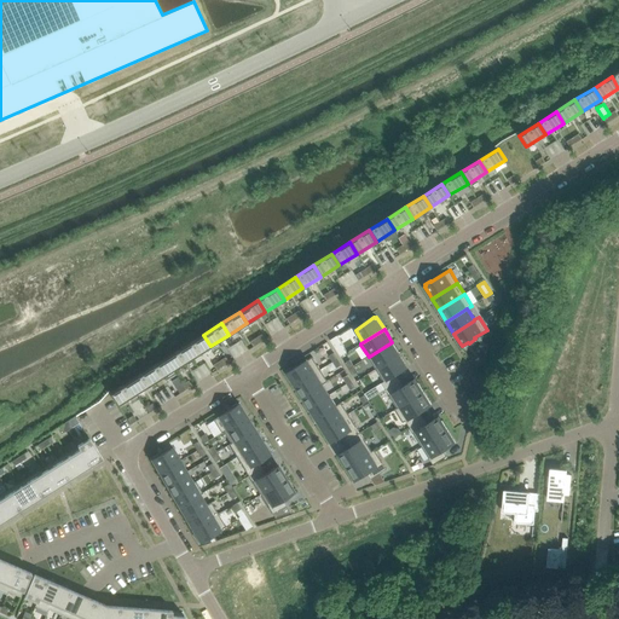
[(203,335),(184,347),(192,358),(210,346),(203,335)]
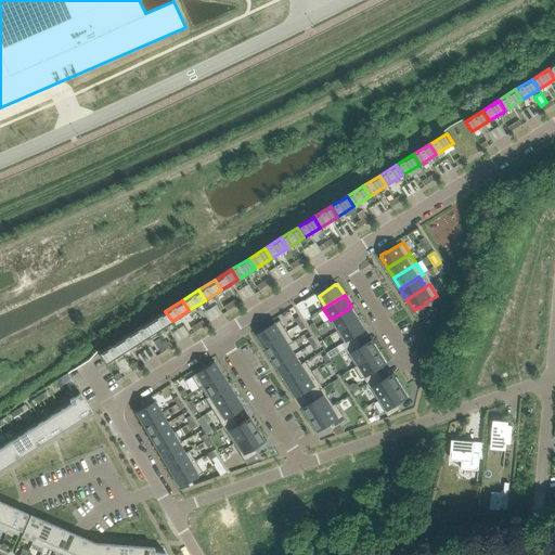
[(302,300),(296,305),(300,311),(306,320),(312,315),(307,308),(302,300)]
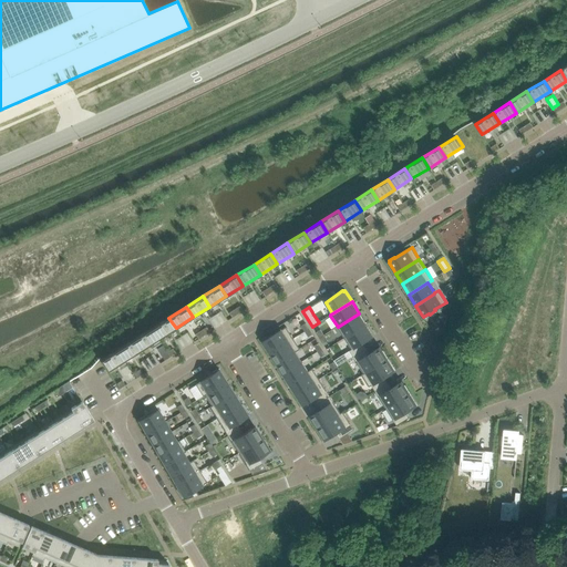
[(359,313),(338,327),(344,338),(366,325),(359,313)]
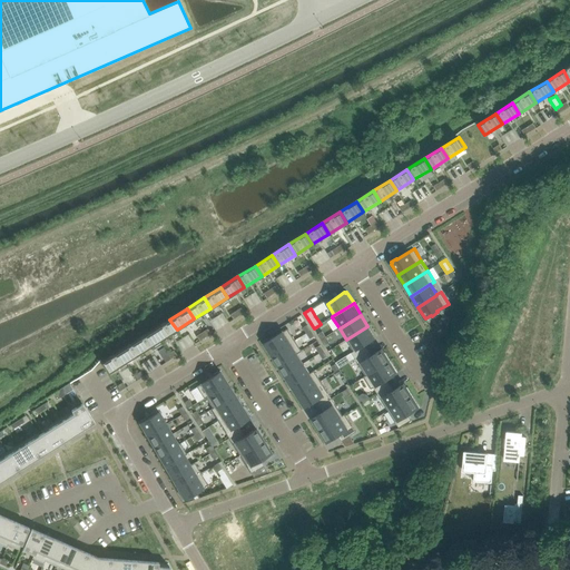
[(440,327),(433,332),(439,340),(445,335),(448,330),(450,321),(442,318),(440,327)]
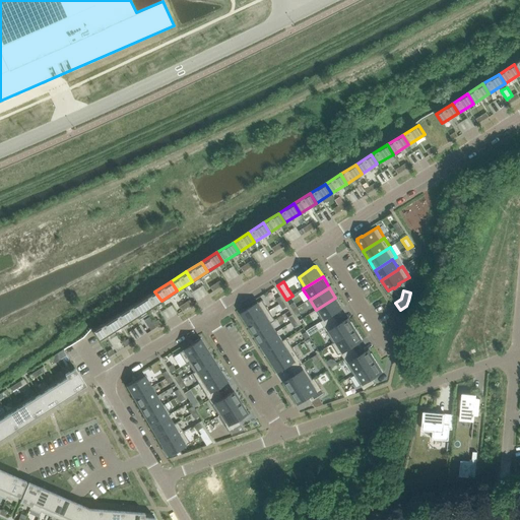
[(154,291),(139,301),(145,311),(161,301),(154,291)]
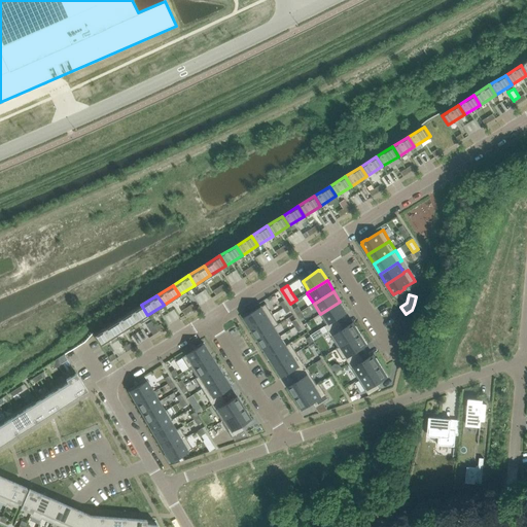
[(340,302),(320,314),(327,324),(325,325),(328,331),(340,324),(337,319),(347,312),(340,302)]
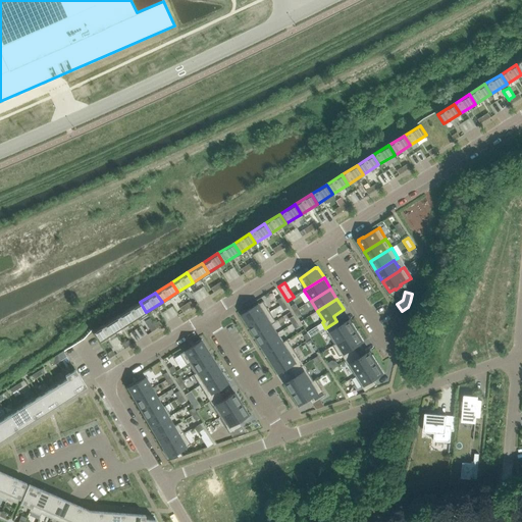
[(244,314),(242,314),(249,325),(270,312),(263,301),(248,311),(247,310),(243,313),(244,314)]
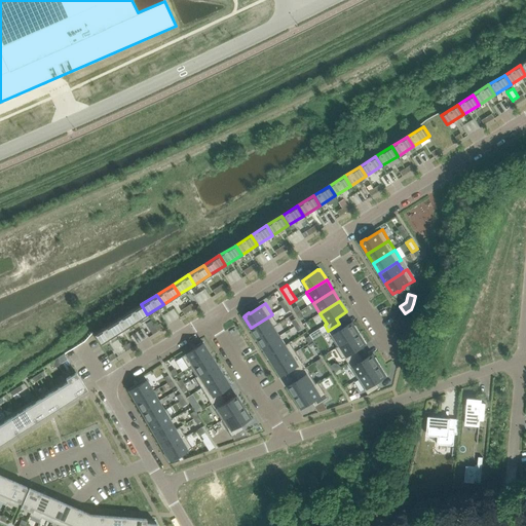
[(141,304),(125,314),(132,324),(147,314),(141,304)]
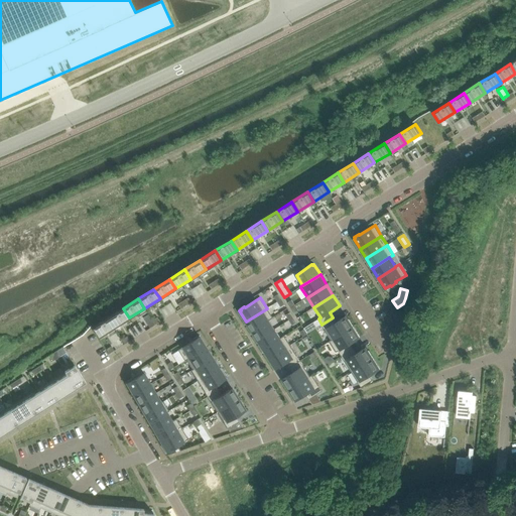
[(123,308),(108,317),(114,328),(129,317),(123,308)]
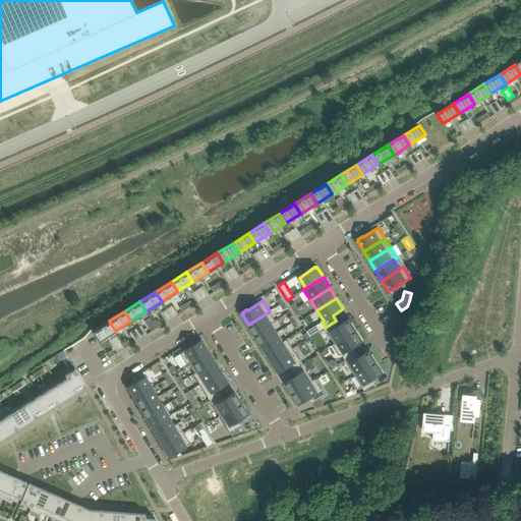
[(270,311),(248,325),(254,334),(272,323),(272,324),(276,321),(270,311)]
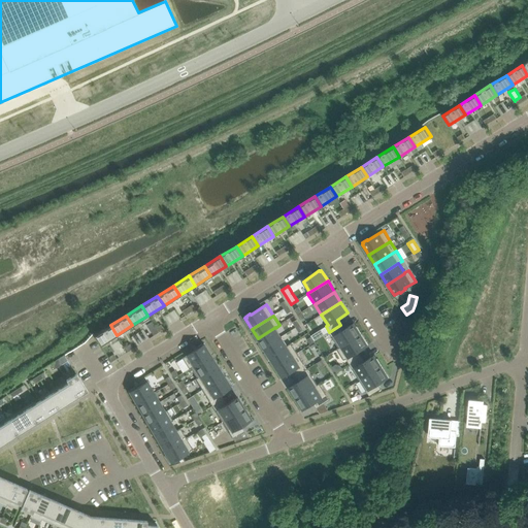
[(340,325),(329,332),(339,348),(361,334),(354,323),(343,330),(340,325)]
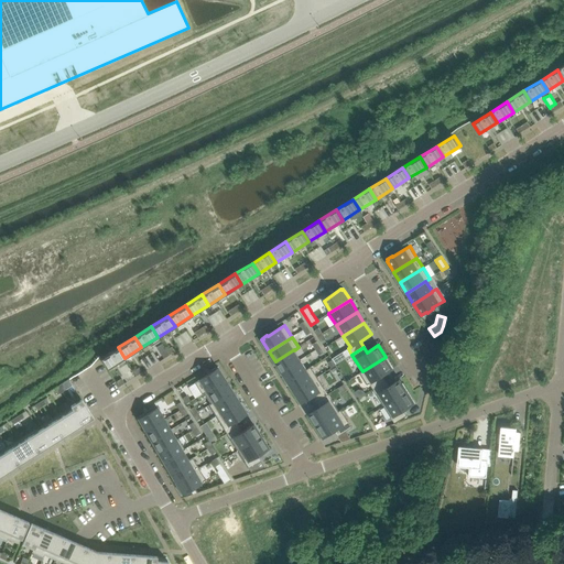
[(118,347),(100,358),(107,369),(125,358),(118,347)]
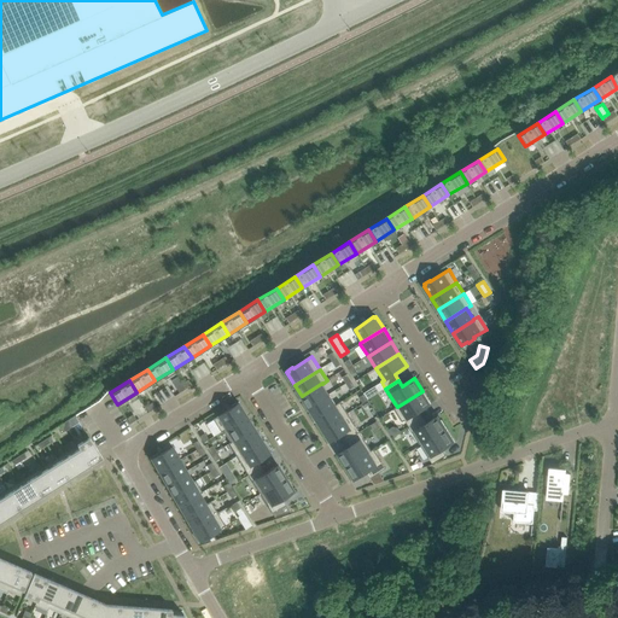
[(322,383),(302,396),(308,407),(330,394),(322,384),(322,383)]
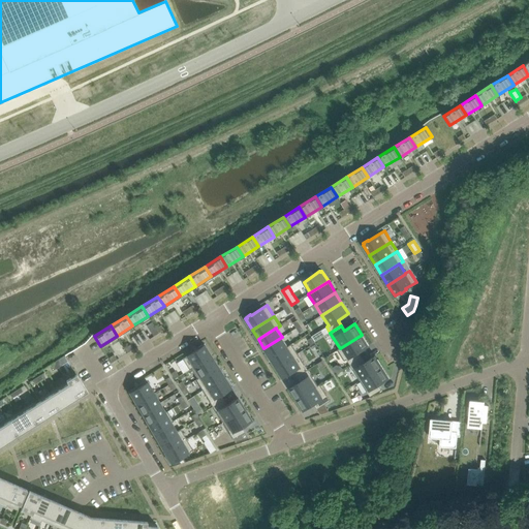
[(319,332),(311,337),(312,337),(315,342),(322,337),(319,332)]
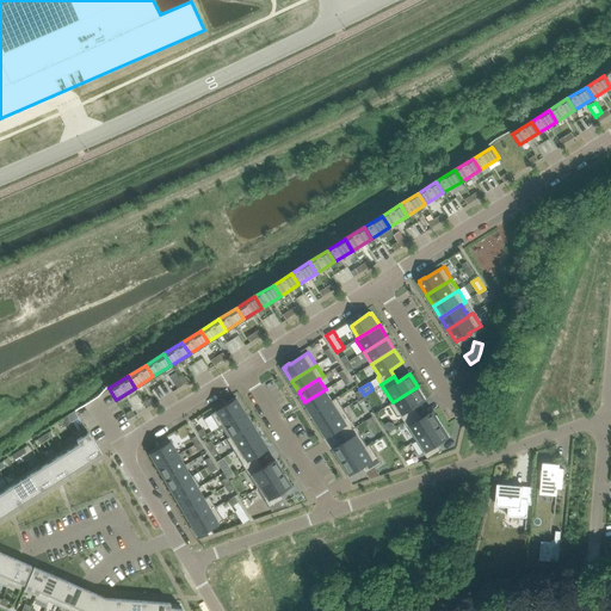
[(393,402),(390,403),(390,405),(399,417),(401,415),(405,421),(418,413),(414,407),(426,399),(418,387),(393,402)]
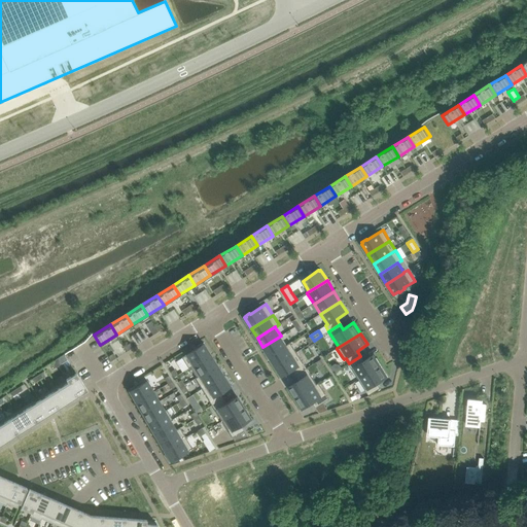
[(281,336),(262,347),(269,356),(286,345),(281,336)]
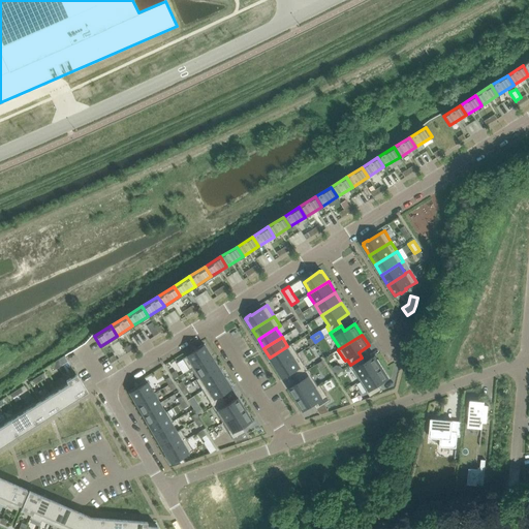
[(198,348),(182,359),(189,370),(191,369),(191,368),(211,355),(205,344),(203,345),(203,344),(197,347),(198,348)]
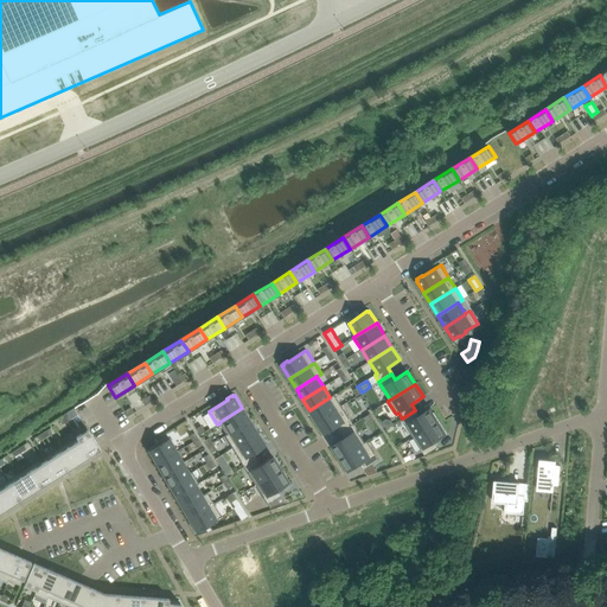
[(330,397),(310,410),(317,421),(342,406),(334,395),(330,397)]
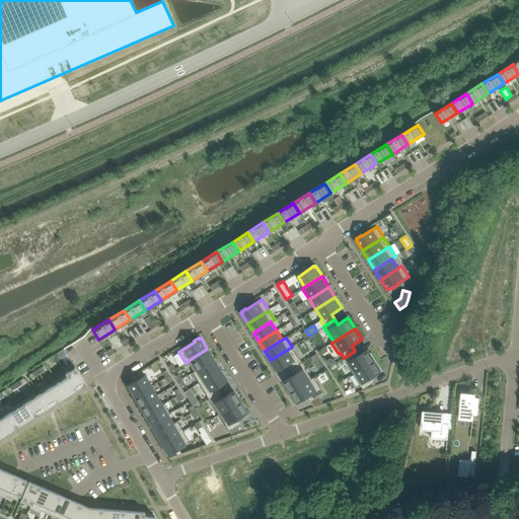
[(292,347),(271,360),(278,371),(288,365),(291,370),(302,363),(292,347)]
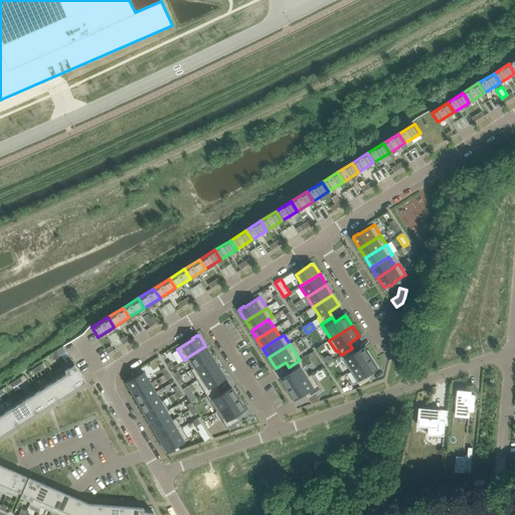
[(205,346),(186,358),(186,359),(192,368),(212,356),(205,346)]
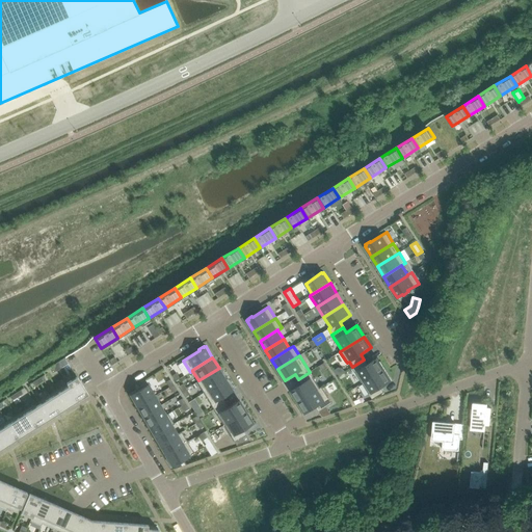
[(364,360),(352,367),(363,383),(384,369),(377,358),(367,365),(364,360)]
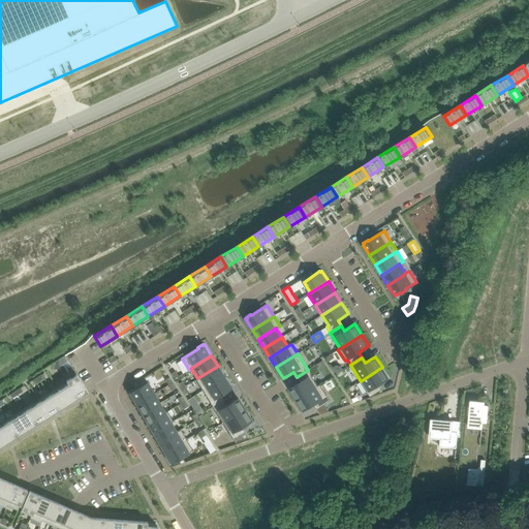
[(322,361),(317,364),(320,369),(325,366),(322,361)]
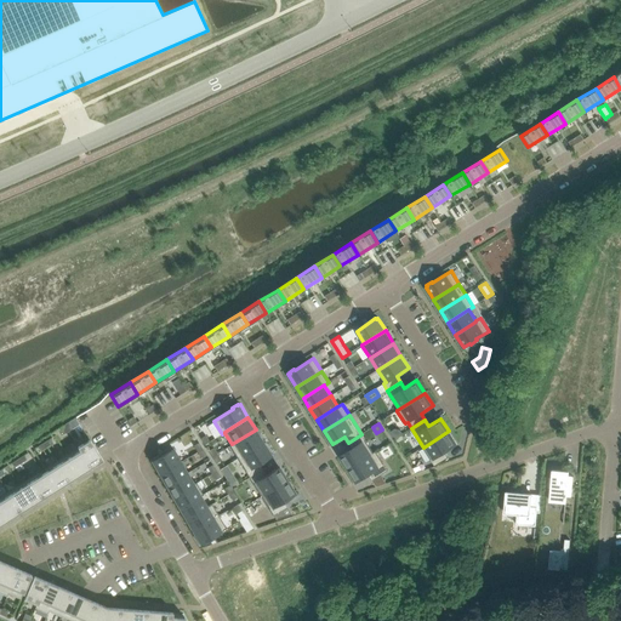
[(232,444),(229,445),(238,459),(263,442),(256,429),(232,444)]
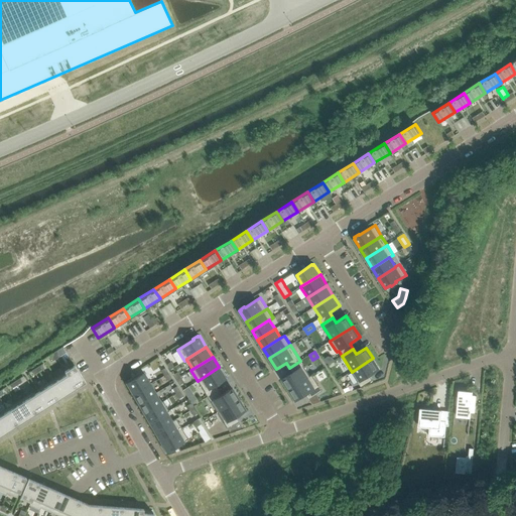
[(373,358),(352,372),(362,387),(373,380),(369,375),(379,369),(373,358)]
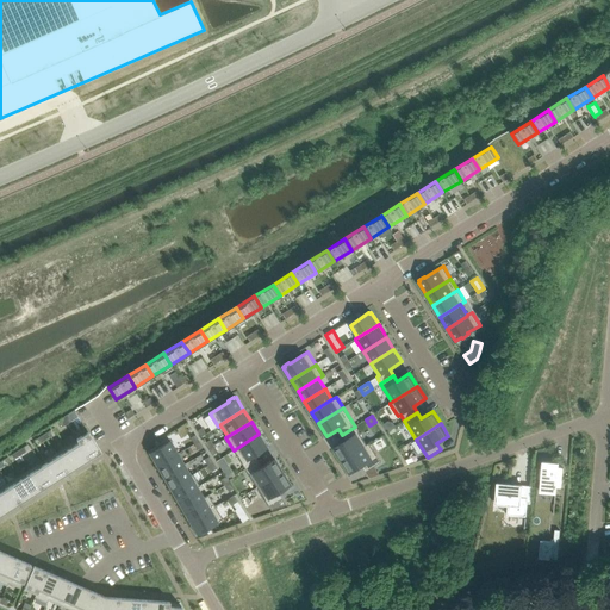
[(346,441),(334,448),(342,461),(367,444),(355,427),(342,435),(346,441)]
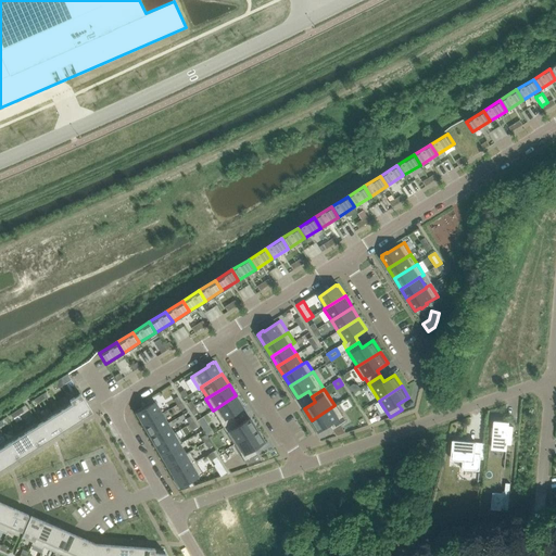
[(80,393),(70,400),(70,401),(72,403),(81,417),(81,418),(92,412),(80,393)]
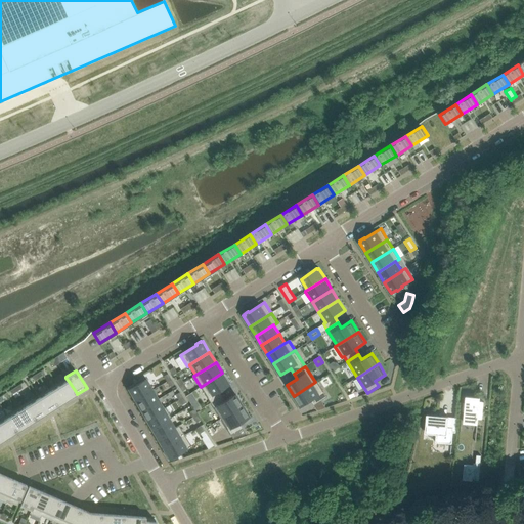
[(222,373),(201,387),(206,395),(211,402),(222,395),(219,390),(229,384),(222,373)]
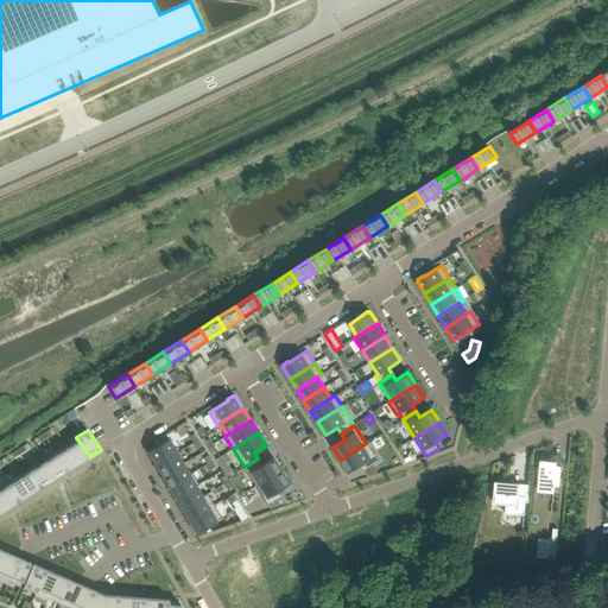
[(76,438),(67,444),(68,448),(78,463),(78,464),(89,457),(89,456),(78,441),(76,438)]
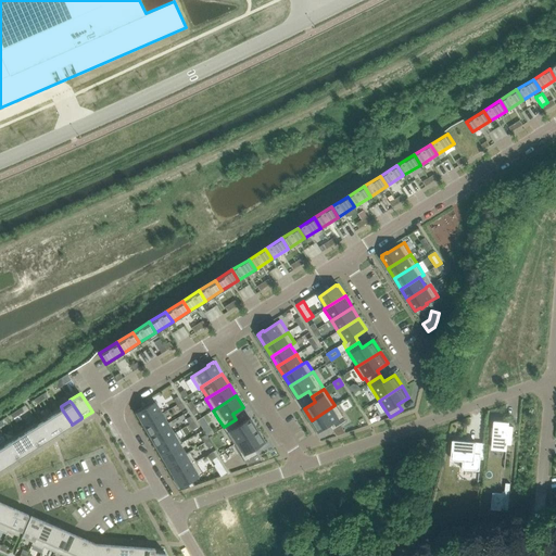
[(138,412),(136,413),(143,425),(162,413),(155,402),(142,409),(142,408),(137,411),(138,412)]
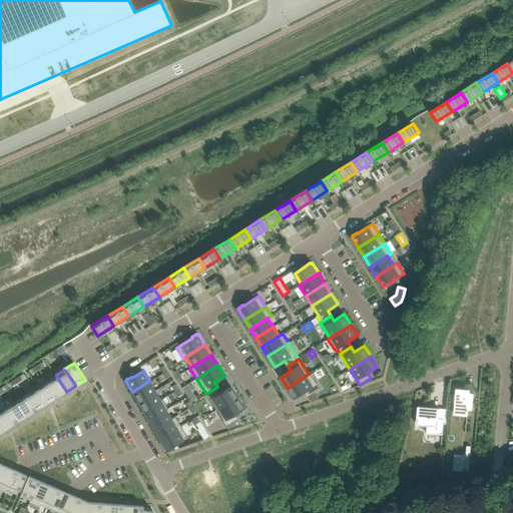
[(309,374),(288,388),(294,398),(305,392),(308,397),(315,392),(321,389),(311,373),(309,374)]
